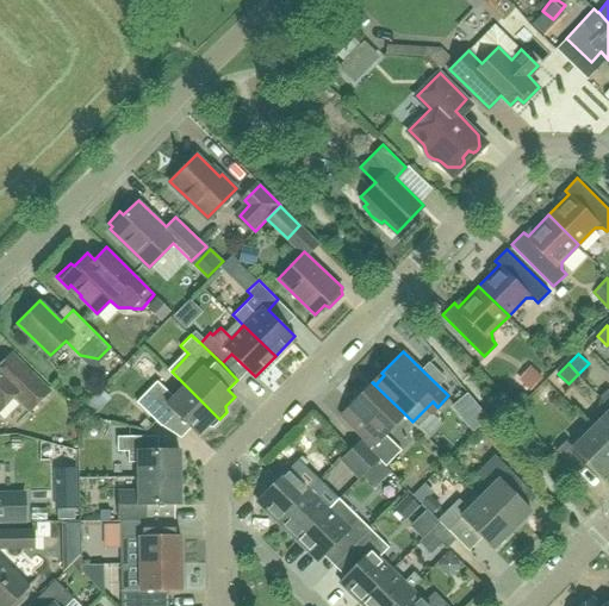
[(29,408),(49,388),(28,367),(16,380),(0,364),(0,406),(13,393),(29,408)]
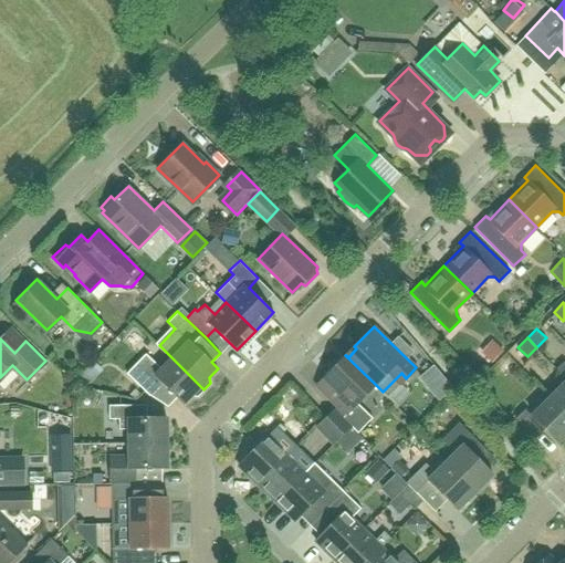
[(184,404),(192,395),(198,395),(203,389),(171,357),(160,367),(146,352),(126,372),(149,395),(161,382),(184,404)]
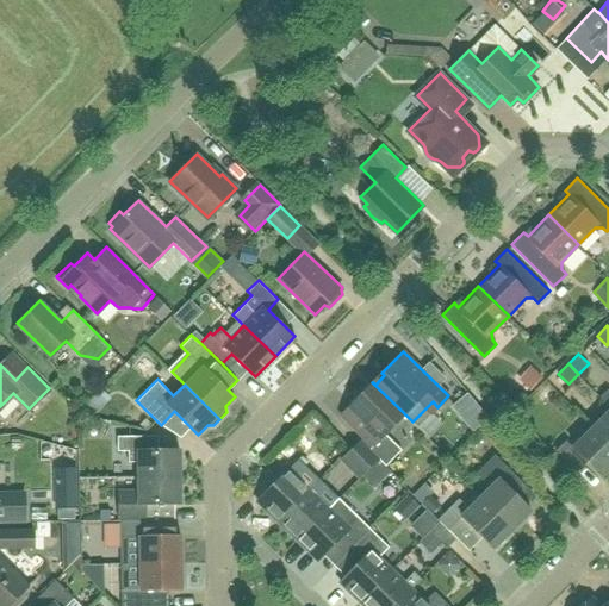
[(404,413),(372,382),(372,383),(374,386),(365,395),(362,392),(341,414),(373,444),(370,448),(379,457),(386,464),(402,448),(386,432),(404,413)]
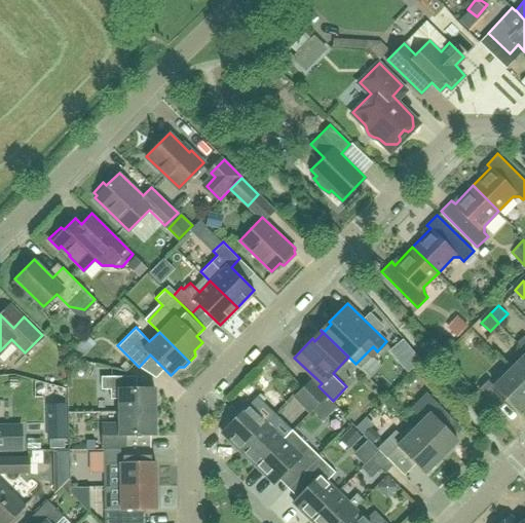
[(524,351),(511,367),(524,381),(524,351)]
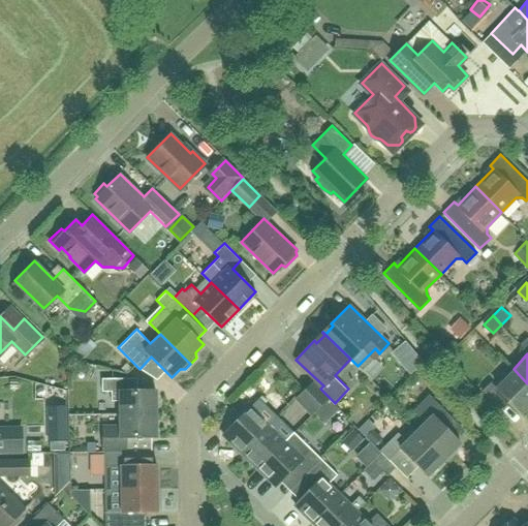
[(527,383),(514,369),(496,385),(491,380),(482,389),(500,408),(508,399),(522,412),(527,405),(527,383)]
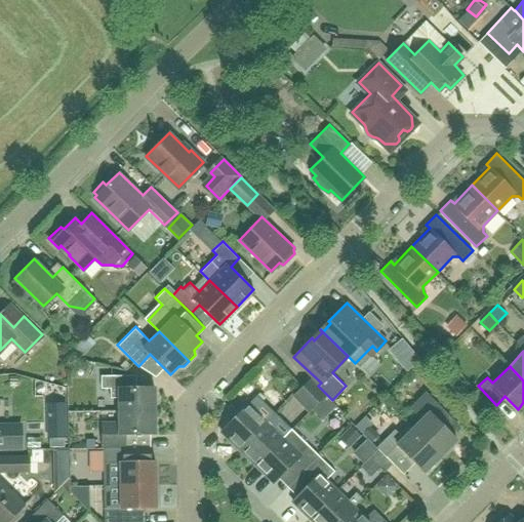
[(119,410),(155,409),(155,386),(112,387),(112,374),(101,374),(102,387),(111,387),(111,397),(119,397),(119,410)]
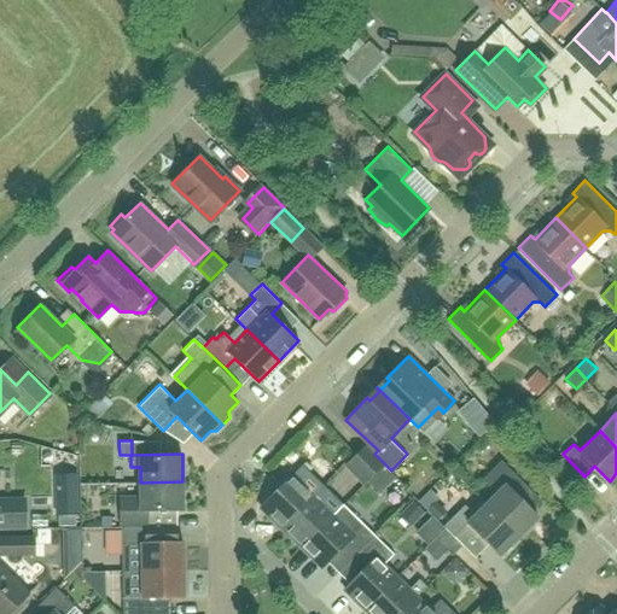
[(384,463),(374,454),(366,446),(355,457),(359,462),(353,469),(366,483),(384,463)]
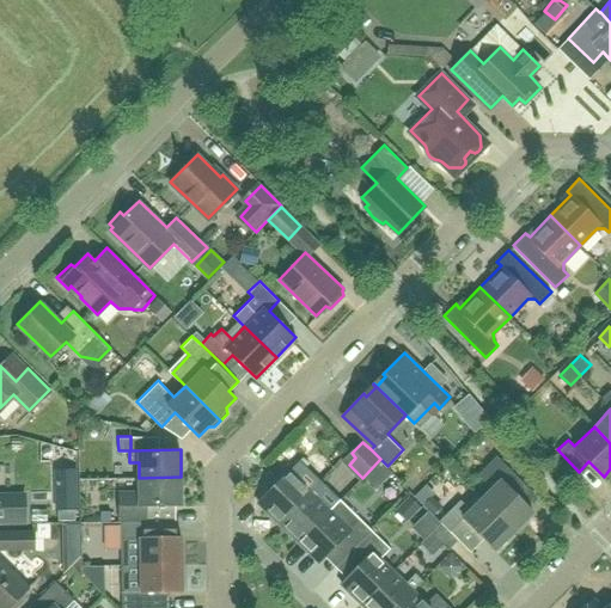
[(492,487),(482,497),(514,530),(533,511),(511,487),(520,478),(496,454),(477,473),(492,487)]
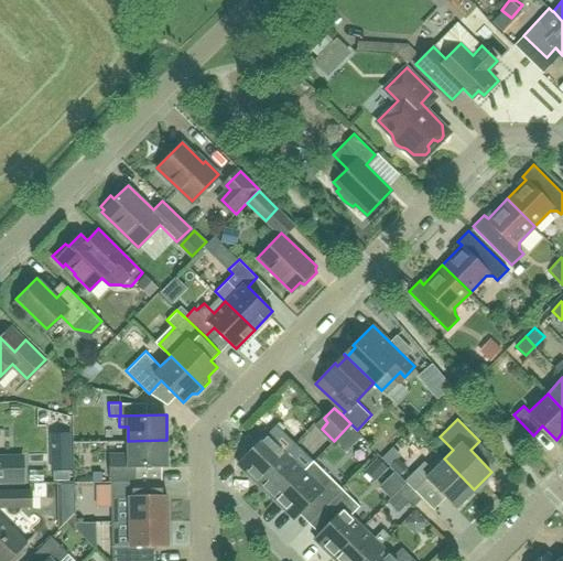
[(238,462),(257,482),(294,442),(275,423),(238,462)]
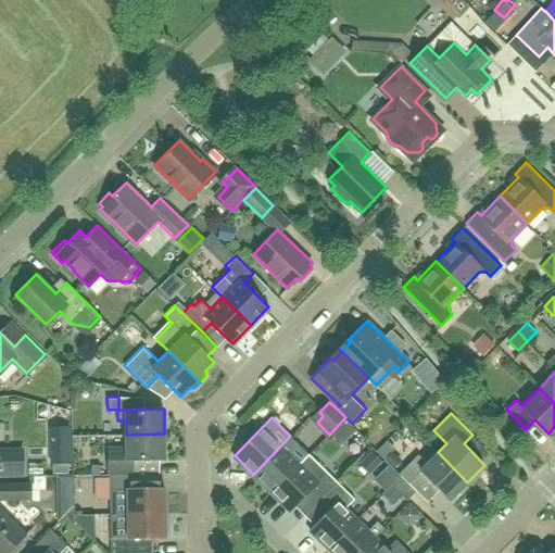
[(72,425),(50,426),(51,461),(72,461),(72,425)]
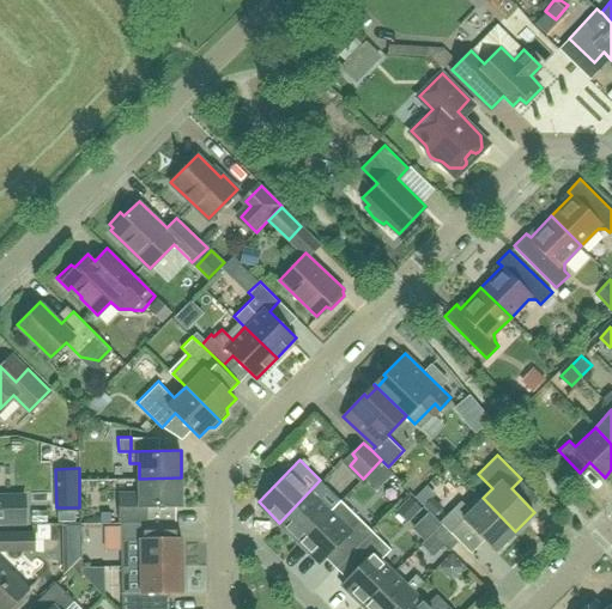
[(146,522),(146,505),(181,505),(181,477),(139,479),(139,492),(120,493),(120,522),(121,522),(146,522)]
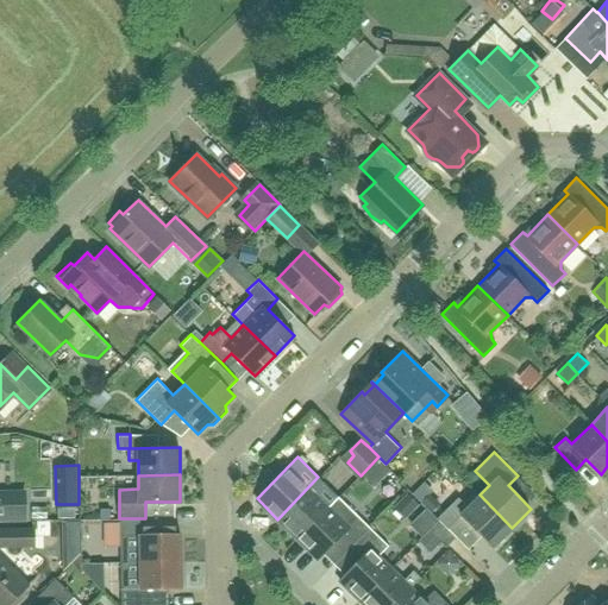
[(318,477),(277,520),(298,539),(328,506),(327,506),(315,495),(326,484),(318,477)]
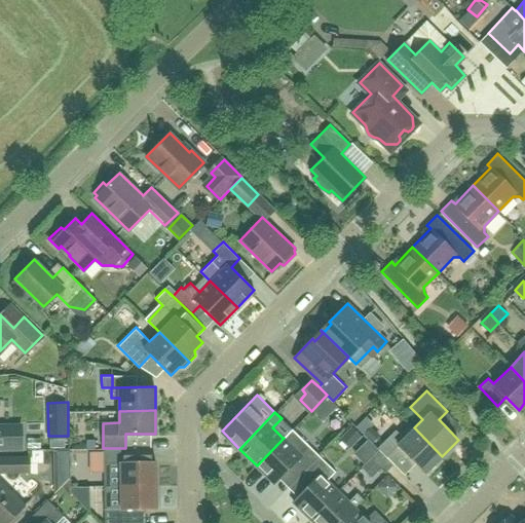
[(0,424),(0,448),(22,448),(21,424),(0,424)]
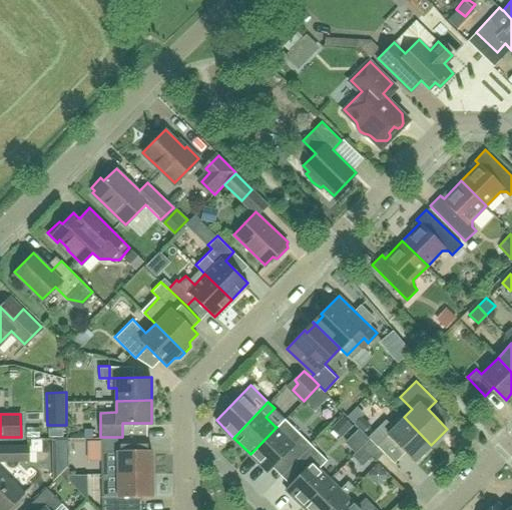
[(353,442),(365,427),(352,415),(339,431),(353,442)]
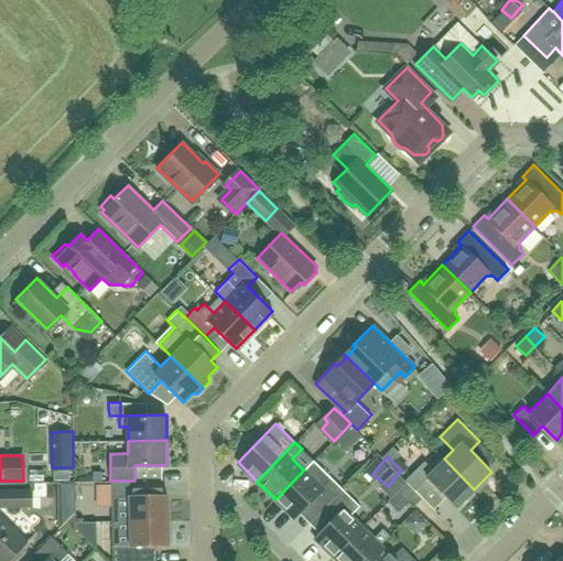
[(444,459),(433,470),(424,460),(404,479),(414,489),(426,477),(456,507),(474,489),(444,459)]
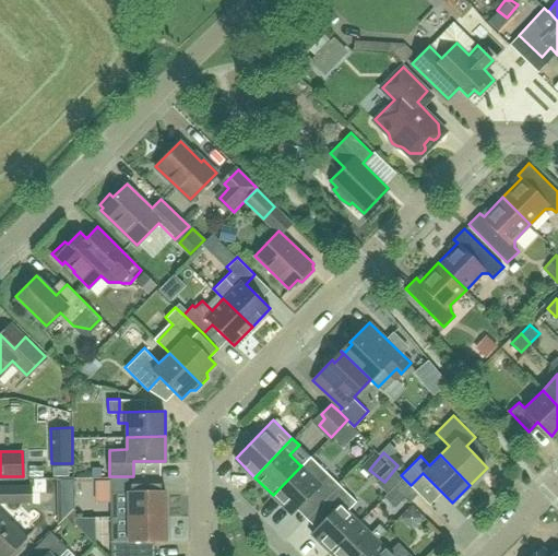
[(311,493),(321,503),(340,484),(310,456),(300,465),(301,465),(273,495),(292,512),(311,493)]
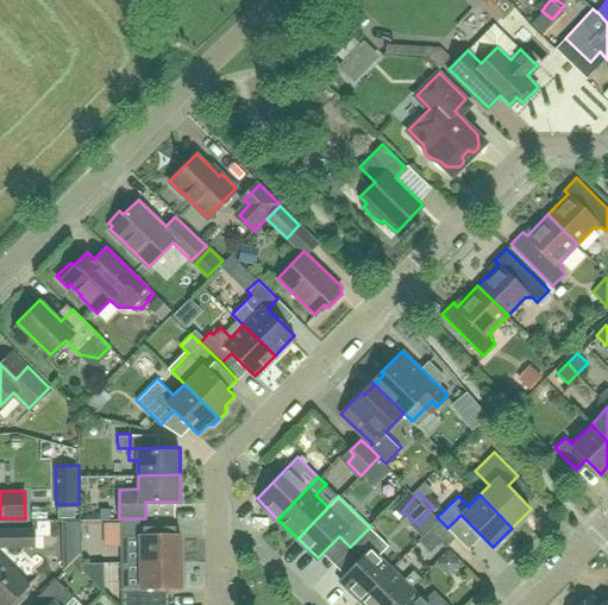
[(181,534),(175,534),(175,517),(145,518),(120,518),(120,546),(139,544),(139,561),(181,560),(181,534)]
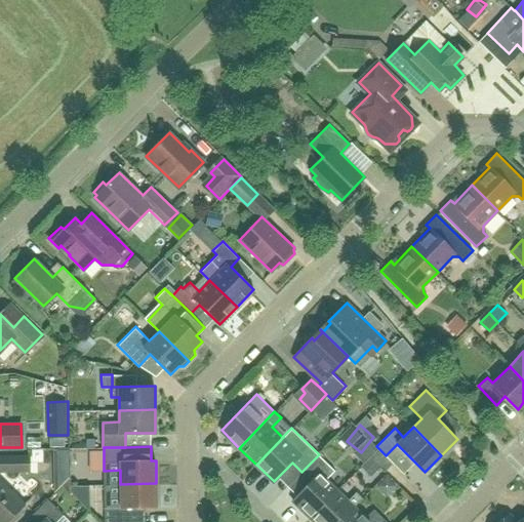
[(393,463),(378,448),(361,465),(371,475),(379,467),(385,471),(393,463)]
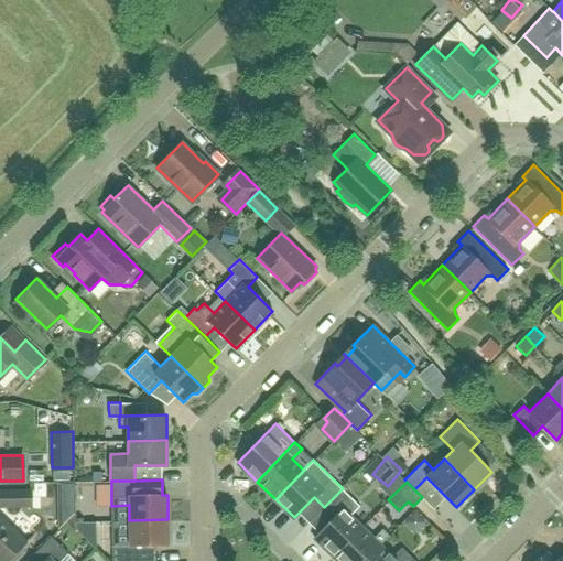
[(314,537),(333,556),(361,527),(349,515),(359,505),(343,488),(324,507),(334,517),(314,537)]
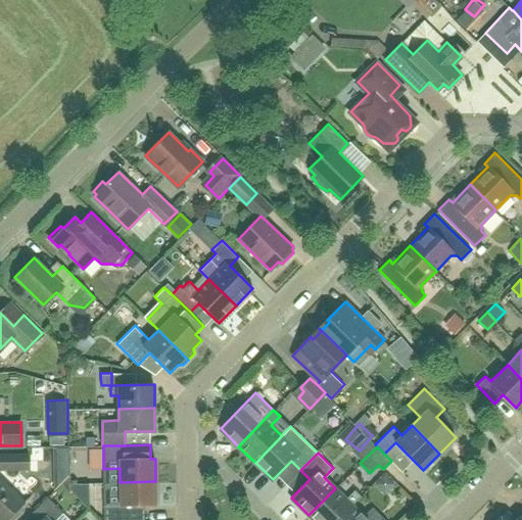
[(0,468),(5,469),(30,469),(30,454),(0,454),(0,468)]
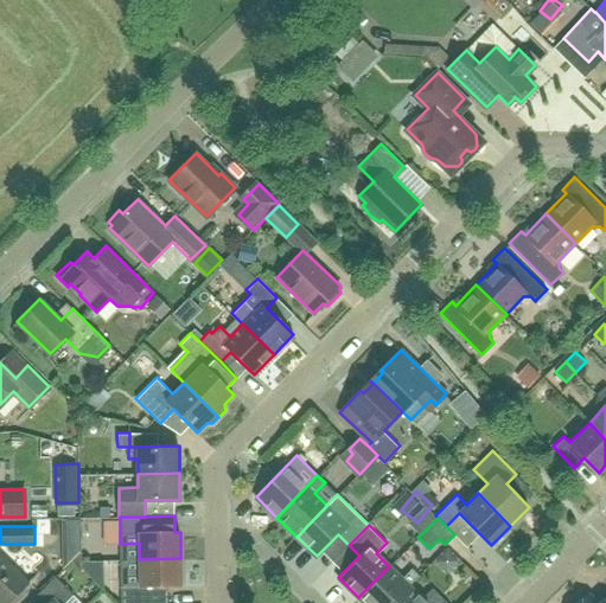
[(0,602),(6,602),(29,582),(0,553),(0,602)]
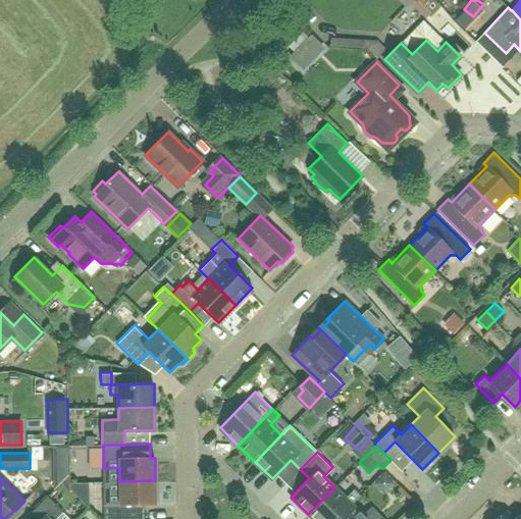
[(115,518),(116,504),(119,504),(156,504),(155,480),(119,481),(119,492),(103,494),(103,518),(115,518)]
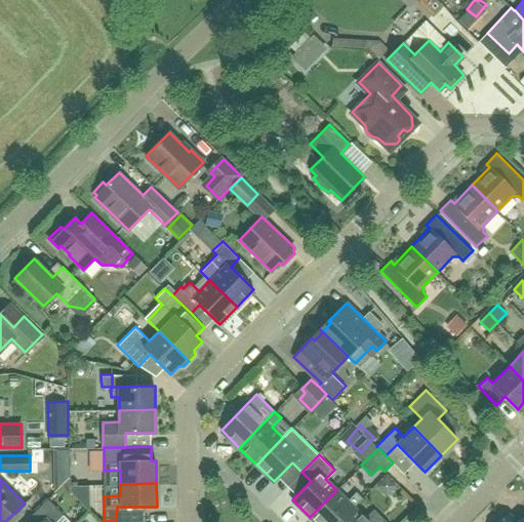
[(310,517),(315,521),(338,521),(354,507),(363,497),(356,491),(347,500),(336,490),(310,517)]
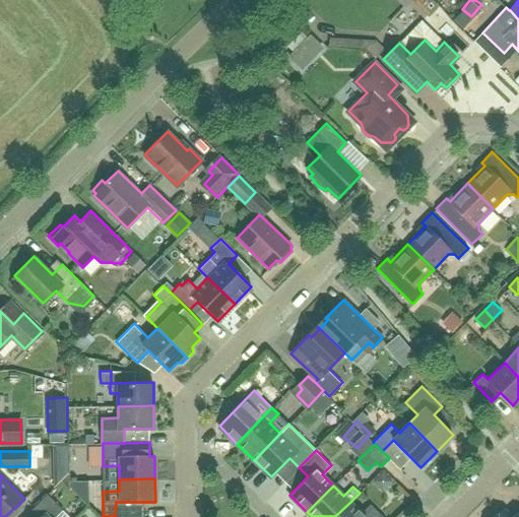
[(55,516),(63,509),(48,494),(29,511),(35,516),(55,516)]
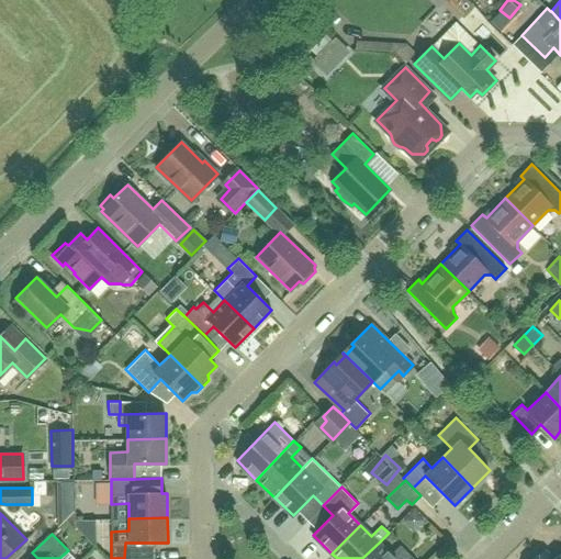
[(379,543),(362,558),(415,558),(401,545),(391,555),(379,543)]
